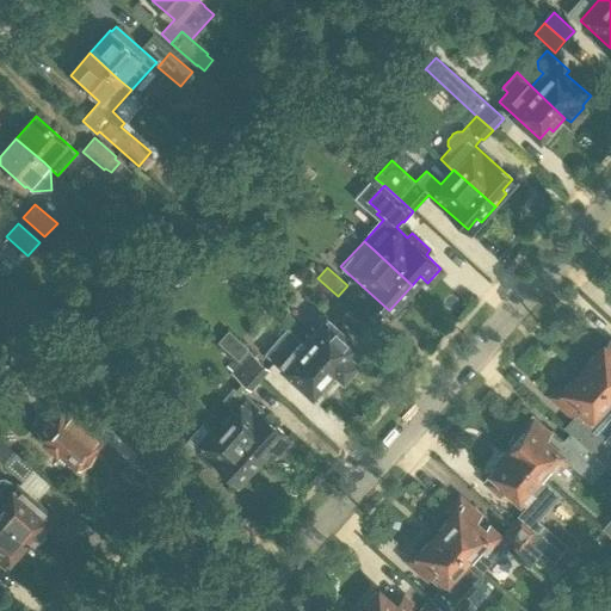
[(328,307),(338,296),(318,278),(308,289),(328,307)]
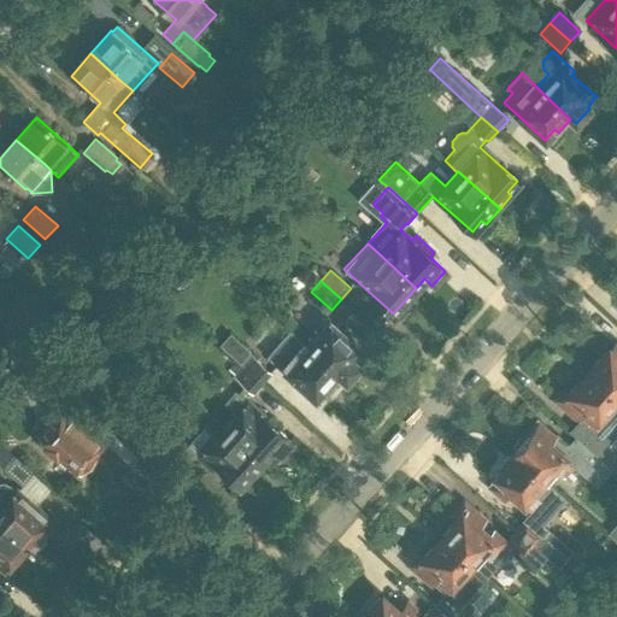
[(304,344),(340,377),(346,382),(359,366),(357,365),(366,356),(358,347),(363,341),(352,331),(347,338),(329,322),(309,345),(305,341),(304,342),(304,344)]
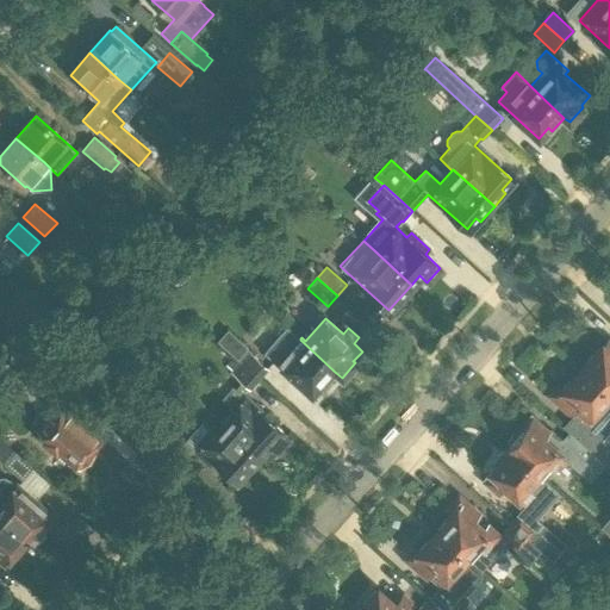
[(324,386),(336,373),(300,340),(300,338),(286,327),(263,353),(273,361),(311,394),(321,383),(324,386)]
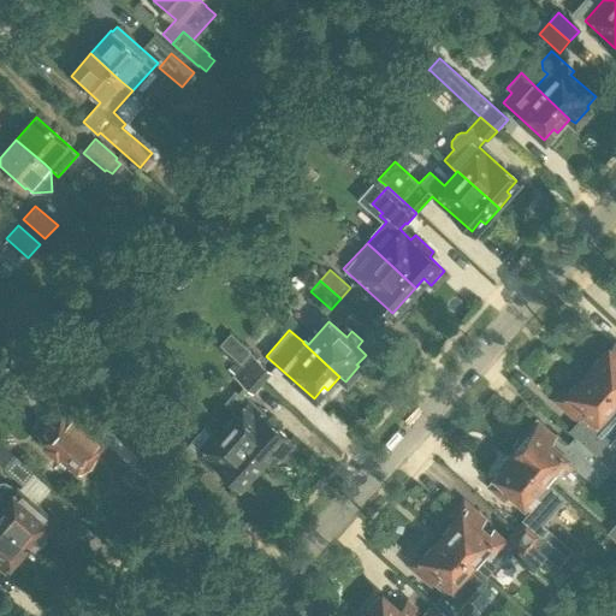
[(240,362),(250,351),(231,333),(220,344),(240,362)]
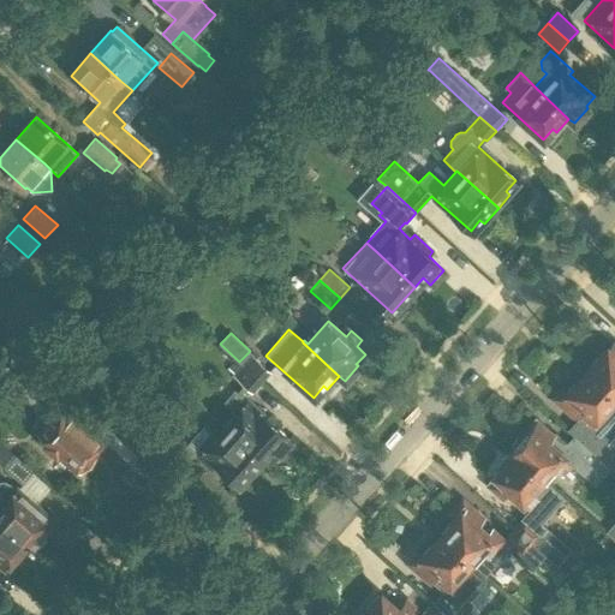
[(586,371),(614,396),(614,356),(607,348),(586,371)]
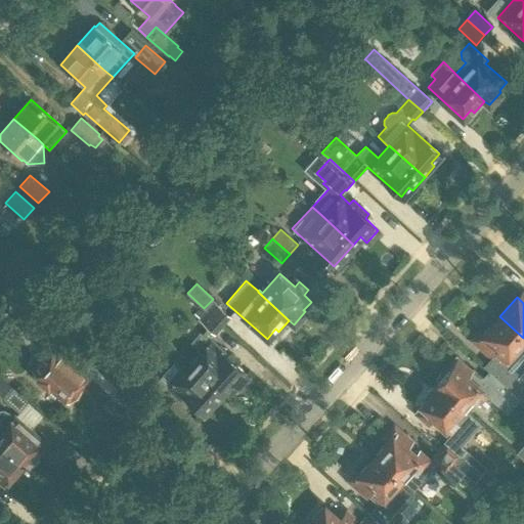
[(206,311),(221,325),(231,313),(216,300),(206,311)]
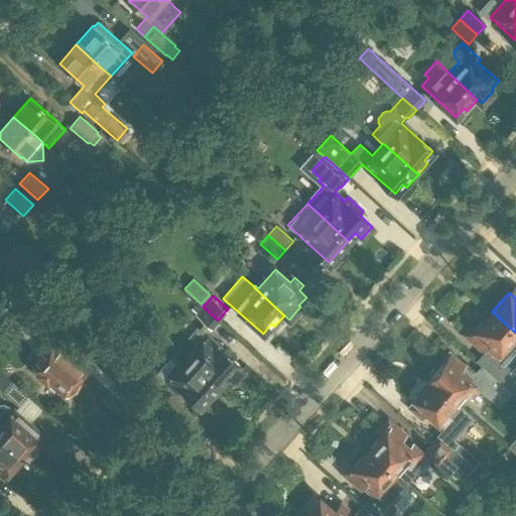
[(218,320),(203,306),(198,302),(191,309),(196,314),(195,315),(204,324),(198,330),(197,329),(187,338),(198,346),(186,357),(177,349),(218,386),(226,377),(232,382),(243,370),(230,358),(233,354),(226,348),(223,352),(205,335),(210,329),(210,330),(218,320)]
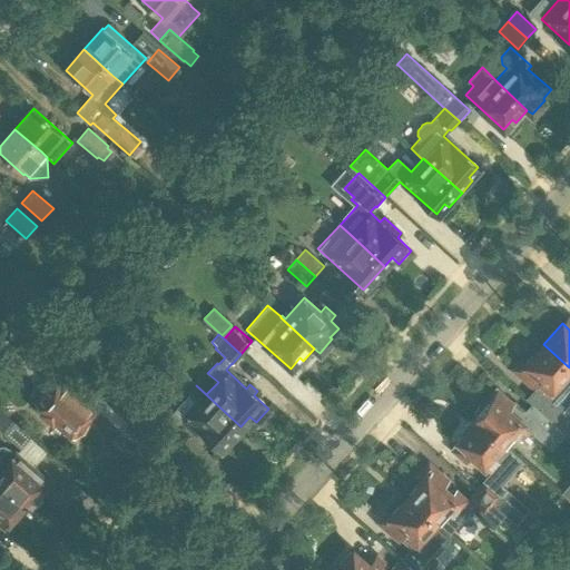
[(520,361),(513,369),(534,389),(541,382),(552,391),(562,380),(569,386),(569,367),(543,344),(524,364),(520,361)]
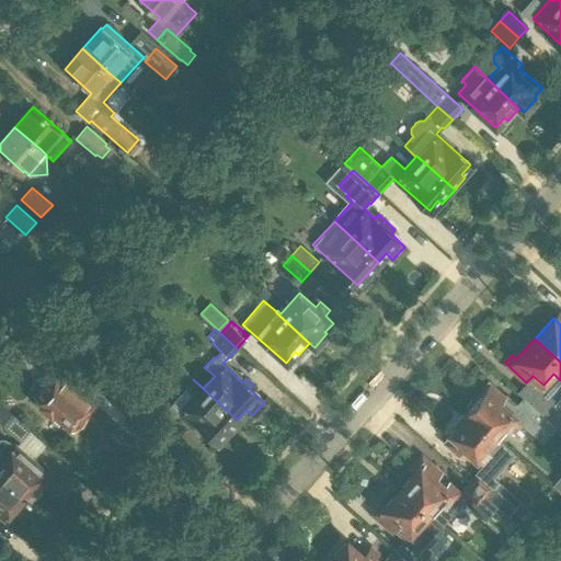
[(58,384),(52,377),(36,396),(72,428),(92,405),(63,379),(58,384)]
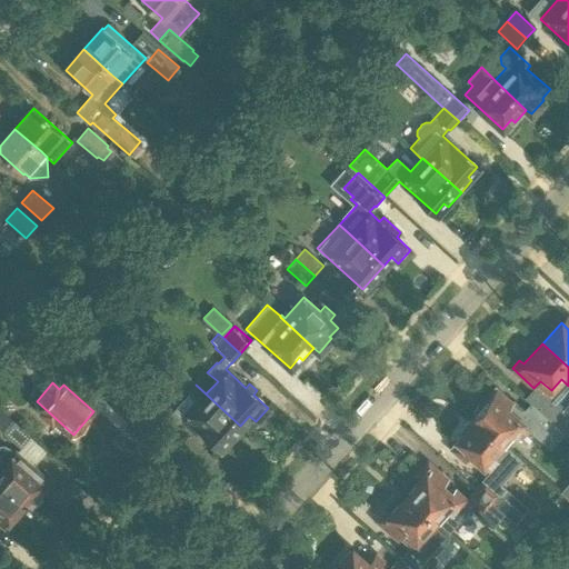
[(222,447),(240,426),(196,385),(187,393),(198,403),(181,421),(196,433),(200,428),(222,447)]
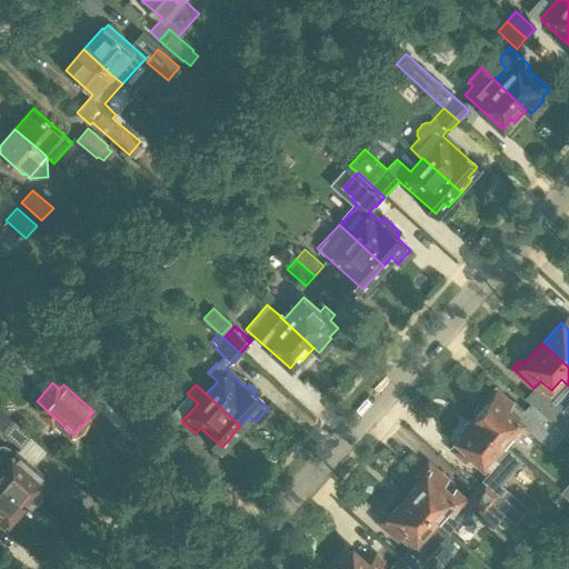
[(566,433),(542,413),(531,402),(523,411),(498,388),(471,417),(500,443),(502,445),(500,442),(511,431),(520,439),(528,430),(530,429),(533,432),(532,433),(550,449),(566,433)]
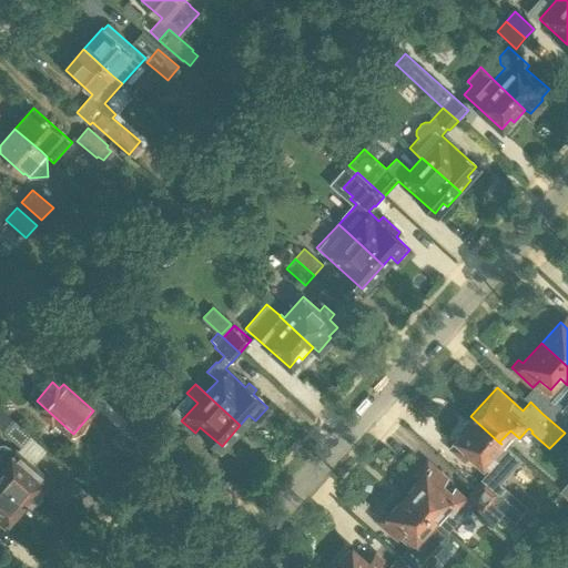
[(493,456),(503,446),(501,444),(499,443),(470,416),(458,430),(460,433),(454,440),(456,442),(449,449),(464,462),(470,455),(488,473),(498,462),(493,456)]
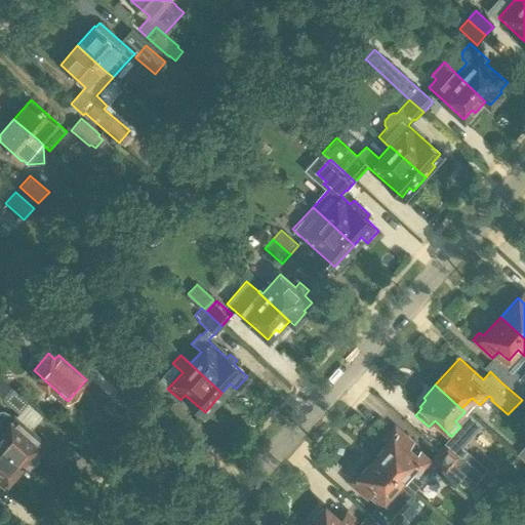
[(3,400),(18,413),(28,403),(12,390),(3,400)]
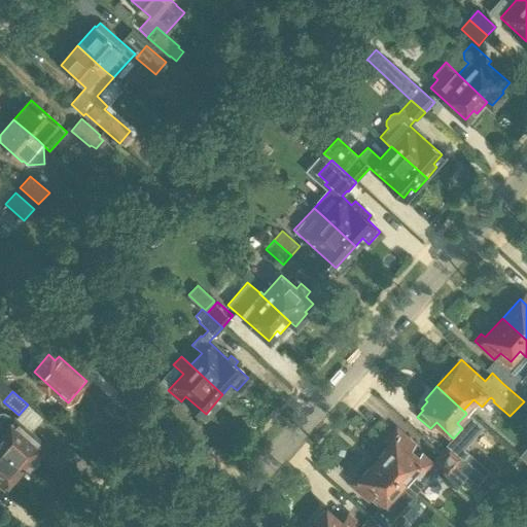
[(13,419),(8,415),(4,413),(0,413),(0,445),(23,465),(27,468),(46,447),(13,419)]
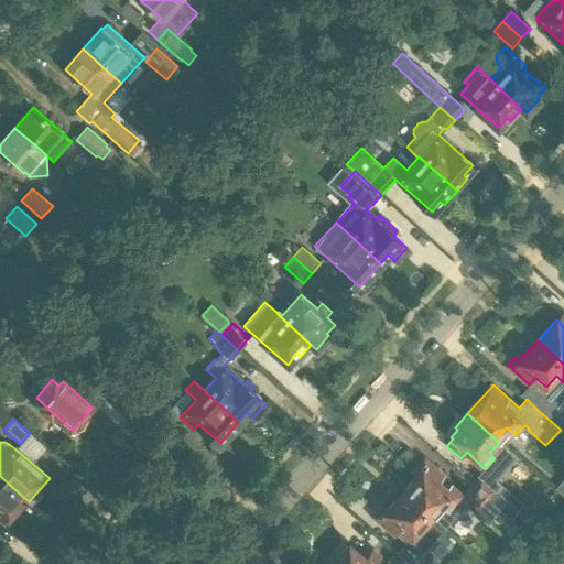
[(433,519),(444,528),(444,527),(466,503),(486,522),(498,509),(470,485),(459,498),(449,489),(446,492),(436,484),(442,477),(423,459),(412,473),(416,476),(403,491),(430,516),(433,519)]
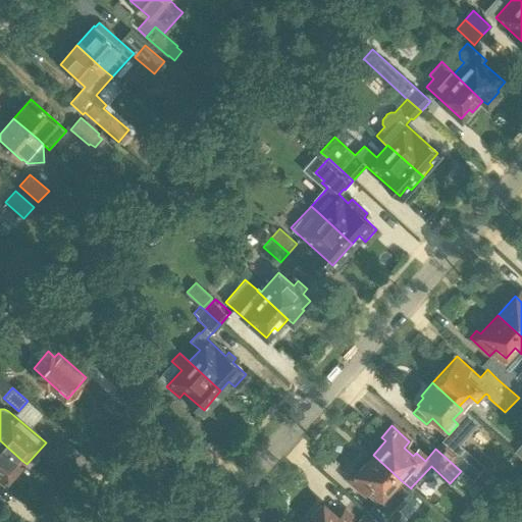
[(0,477),(4,482),(22,461),(0,440),(0,477)]
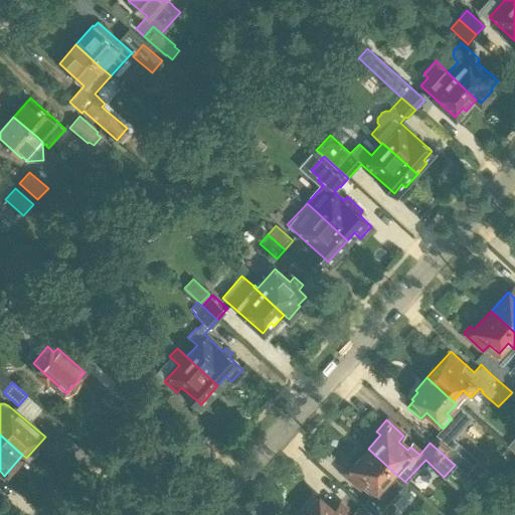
[(455,465),(465,474),(477,461),(456,443),(451,448),(437,435),(430,443),(455,465)]
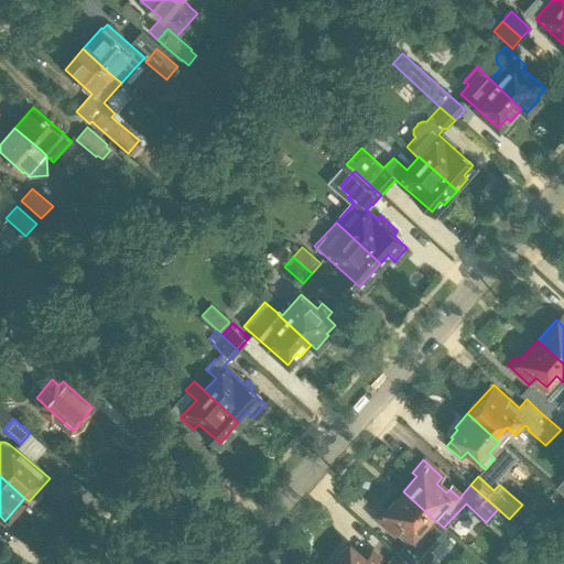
[(393,534),(396,532),(407,542),(400,550),(414,563),(423,554),(446,528),(444,527),(444,528),(433,519),(430,516),(403,491),(384,511),(380,508),(373,516),(393,534)]
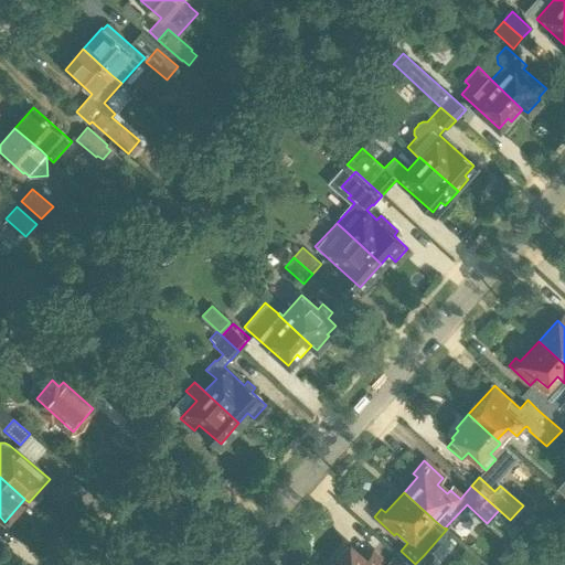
[(408,564),(396,553),(383,564),(379,561),(383,556),(374,548),(366,556),(365,556),(363,558),(353,550),(350,552),(345,548),(334,561),(339,564),(338,564),(408,564)]
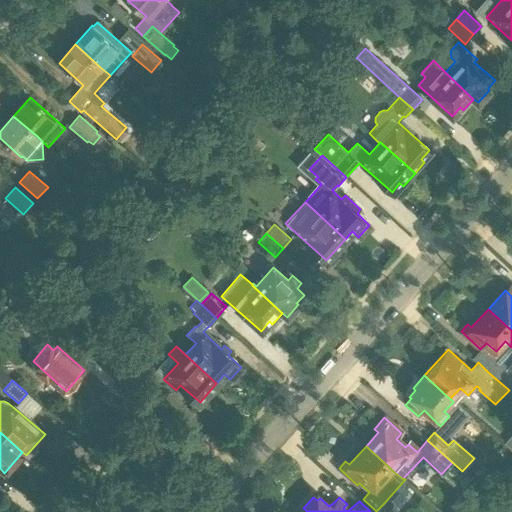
[(391,511),(384,503),(376,511),(363,499),(360,502),(371,511),(391,511)]
